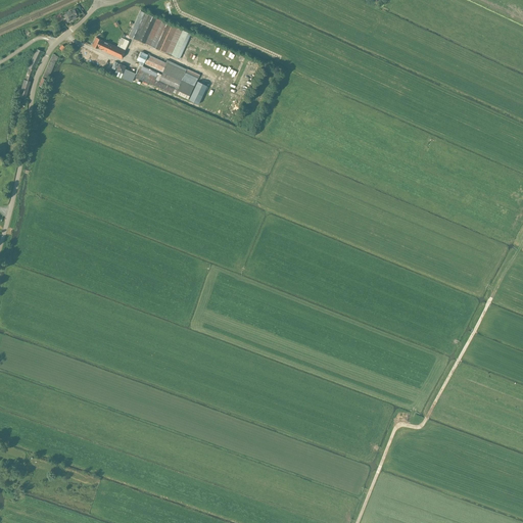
[(66,13),(63,14),(66,19),(72,17),(73,19),(76,18),(75,16),(77,15),(75,9),(66,13)]
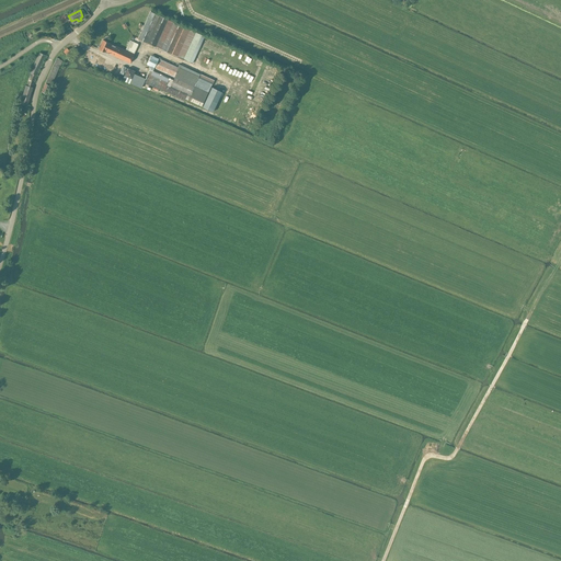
[(150,11),(138,38),(140,39),(192,64),(205,36),(150,11)]
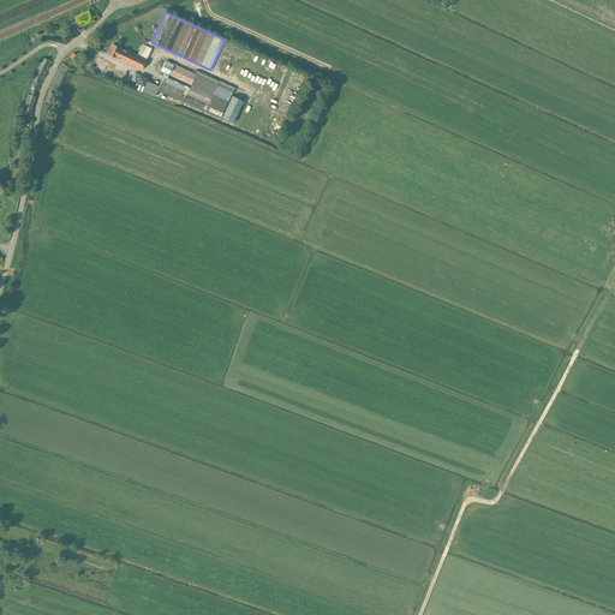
[(154,43),(151,42),(144,40),(137,55),(113,43),(111,49),(109,49),(108,52),(109,52),(108,53),(142,69),(154,43)]
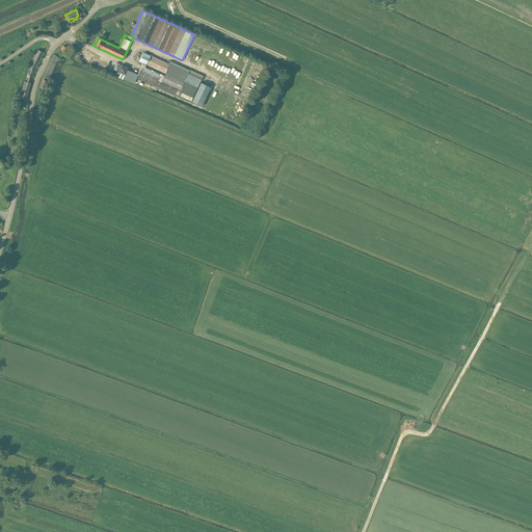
[(28,69),(25,81),(24,80),(19,98),(26,100),(31,82),(35,70),(44,53),(37,50),(28,69)]
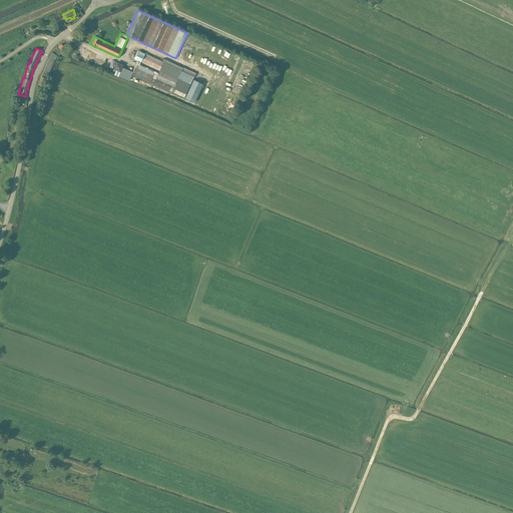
[(138,60),(131,75),(169,92),(170,91),(184,97),(188,89),(191,81),(193,76),(195,73),(163,59),(162,61),(144,53),(138,50),(134,58),(138,60)]
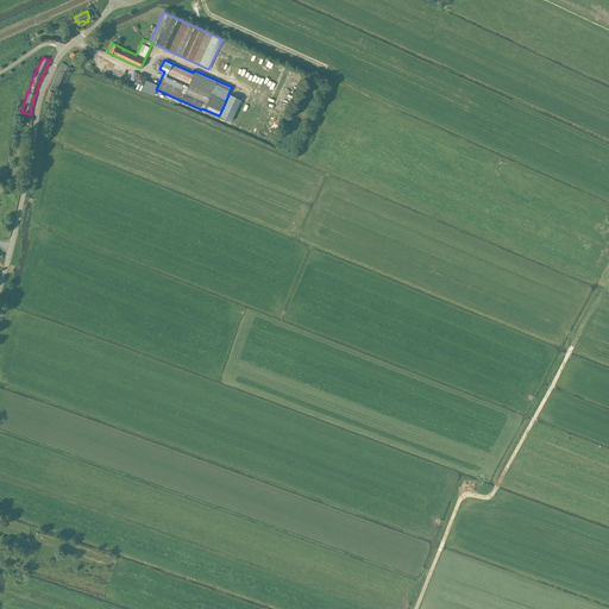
[(45,100),(50,102),(54,93),(55,93),(67,66),(64,64),(64,63),(62,62),(49,90),(45,100)]
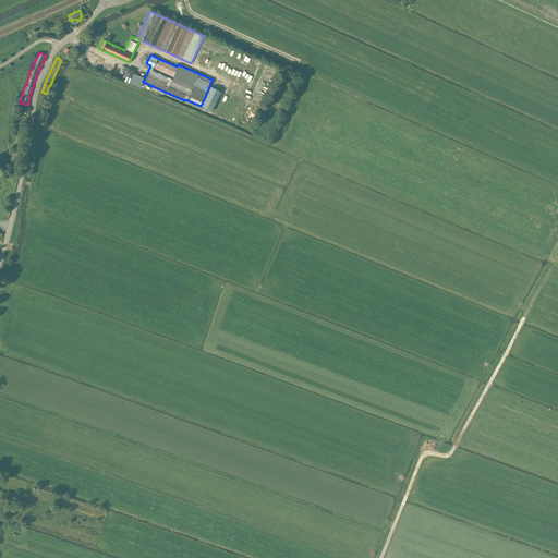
[(126,68),(123,75),(124,75),(122,80),(129,83),(134,71),(126,68)]
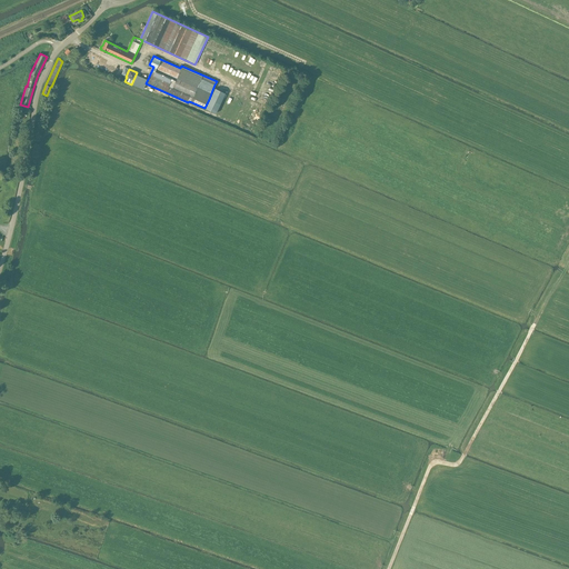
[(137,75),(132,85),(143,89),(148,79),(137,75)]
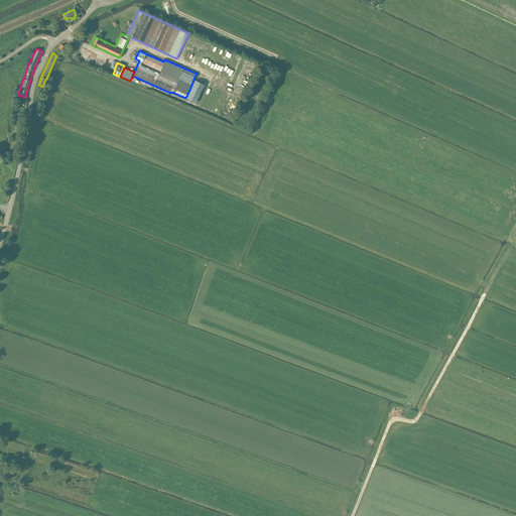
[(196,81),(186,99),(196,103),(204,85),(196,81)]
